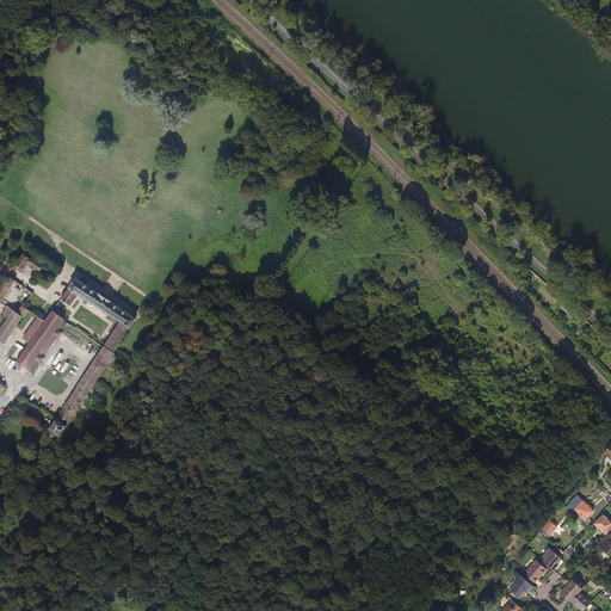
[(32,260),(23,254),(16,264),(24,270),(28,264),(38,272),(44,264),(34,257),(32,260)]
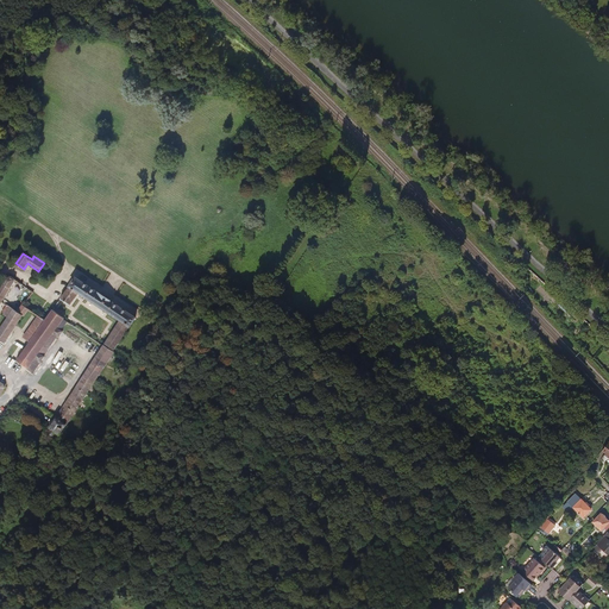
[(0,305),(5,297),(16,280),(11,276),(7,277),(0,288),(0,394),(0,395),(5,388),(4,384),(0,381),(0,305)]
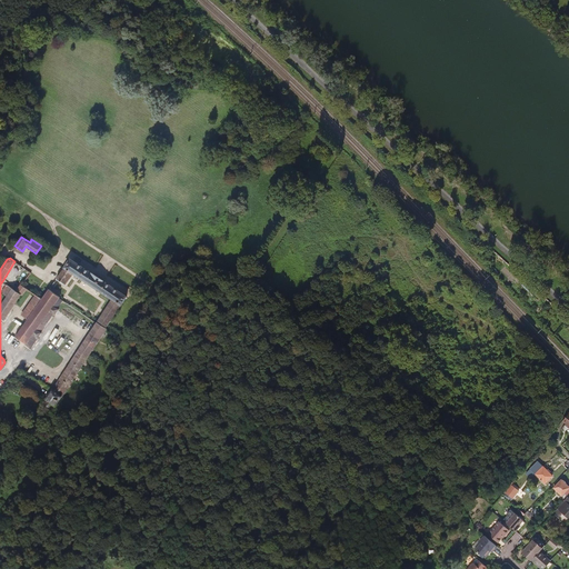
[(112,300),(97,323),(107,329),(106,328),(121,306),(128,297),(92,273),(70,259),(65,268),(58,279),(66,285),(73,273),(112,300)]
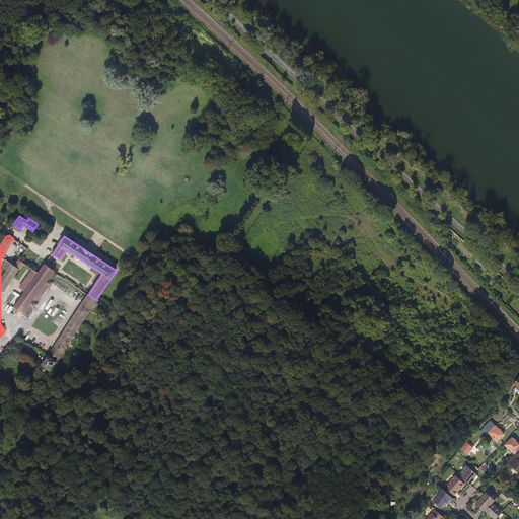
[(20,270),(24,264),(20,261),(19,260),(14,266),(7,261),(3,268),(6,270),(0,280),(0,290),(4,293),(19,269),(20,270)]
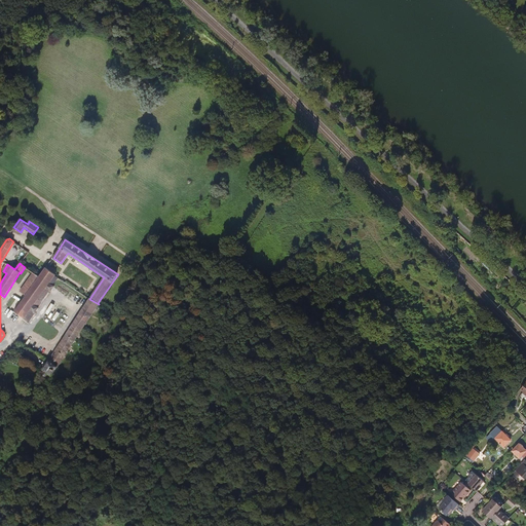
[(52,285),(58,278),(58,277),(54,275),(55,274),(46,268),(39,277),(26,296),(14,311),(29,322),(34,314),(34,313),(41,304),(40,304),(49,291),(50,292),(54,287),(52,285)]
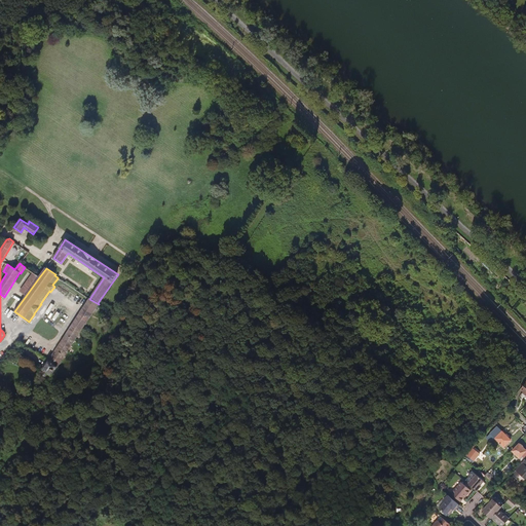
[(26,296),(39,277),(33,273),(20,292),(26,296)]
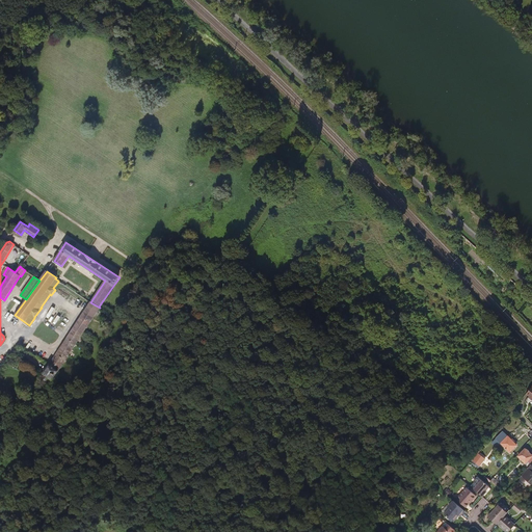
[(89,324),(100,308),(90,302),(90,303),(62,345),(49,365),(58,371),(60,367),(77,342),(80,344),(91,326),(89,324)]
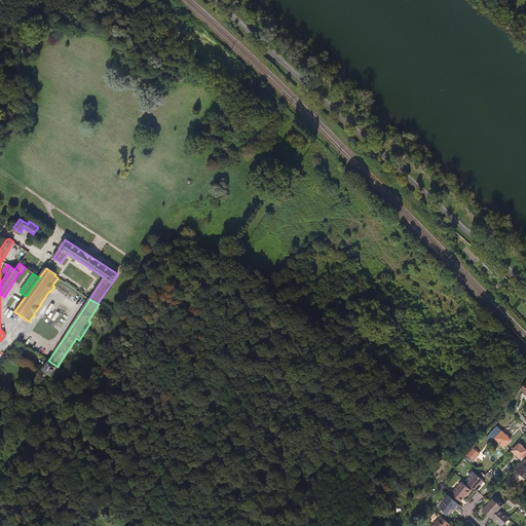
[(51,376),(58,367),(48,361),(42,370),(51,376)]
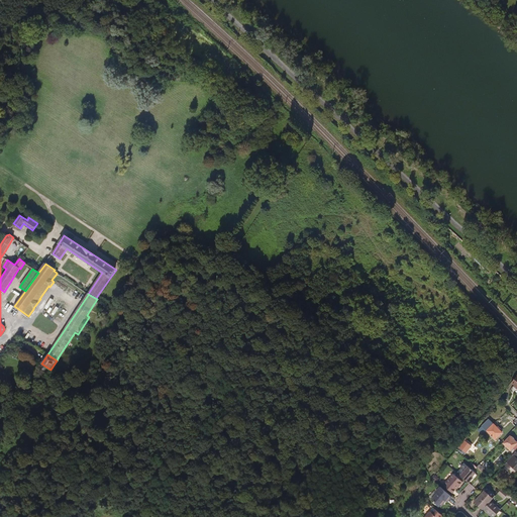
[(495,439),(502,432),(494,423),(491,426),(489,424),(485,428),(487,430),(495,439)]
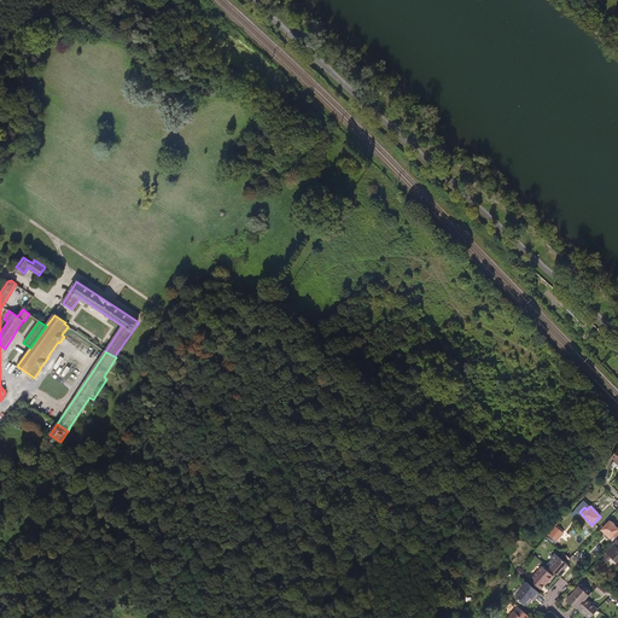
[(610,538),(613,535),(617,530),(617,528),(610,520),(601,530),(610,538)]
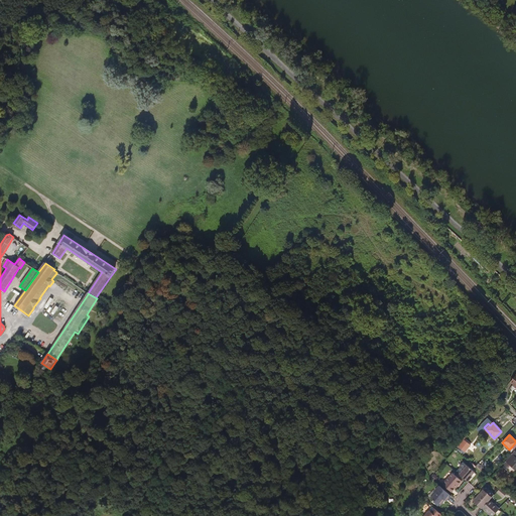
[(464,439),(459,447),(466,453),(471,444),(464,439)]
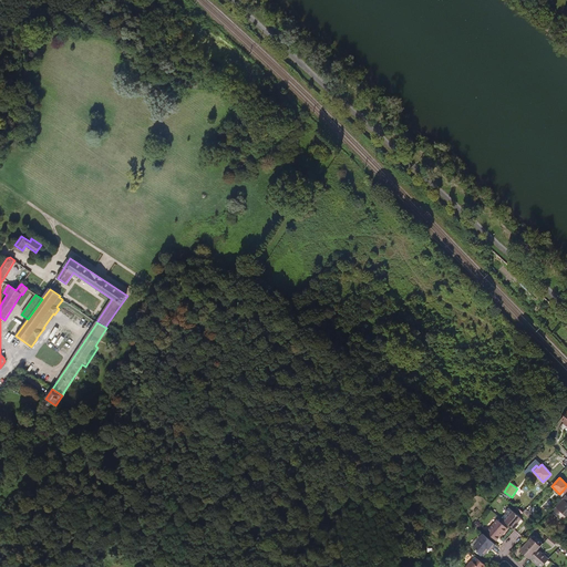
[(566,496),(566,495),(553,509),(557,513),(559,509),(566,516),(566,502),(566,501),(566,496)]
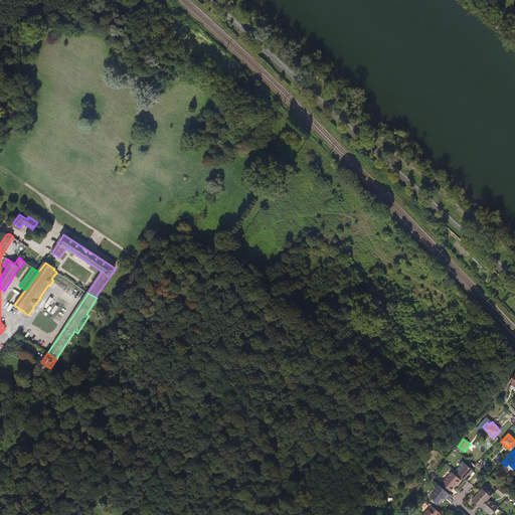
[(460,465),(455,470),(458,473),(466,464),(462,461),(459,464),(460,465)]
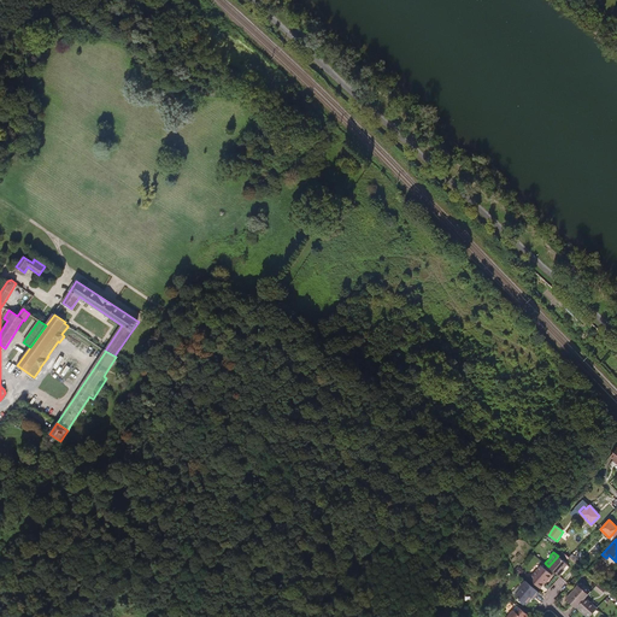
[(580,562),(571,554),(569,557),(577,564),(580,562)]
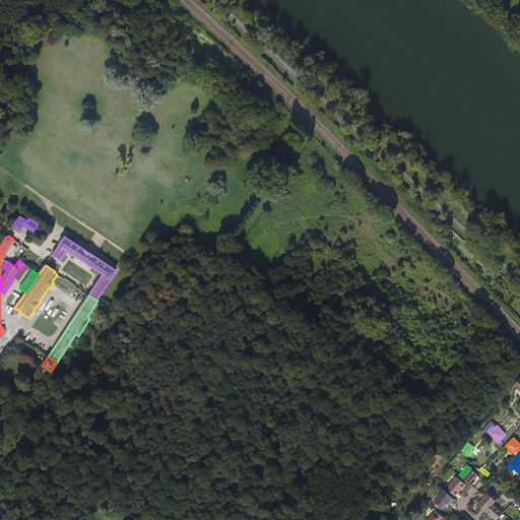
[(470,468),(462,477),(471,485),(474,481),(473,480),(478,475),(470,468)]
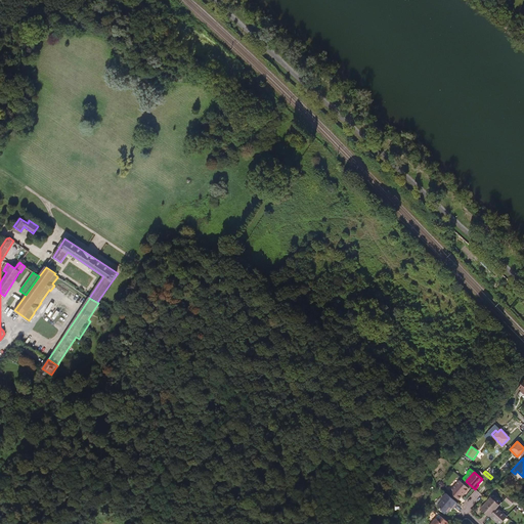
[(460,480),(449,491),(459,498),(462,495),(461,495),(464,491),(466,492),(470,488),(460,480)]
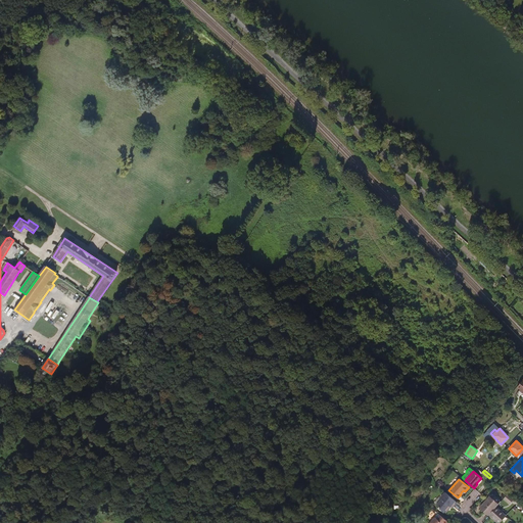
[(453,507),(457,502),(445,491),(440,496),(442,498),(437,505),(444,512),(450,506),(453,507)]
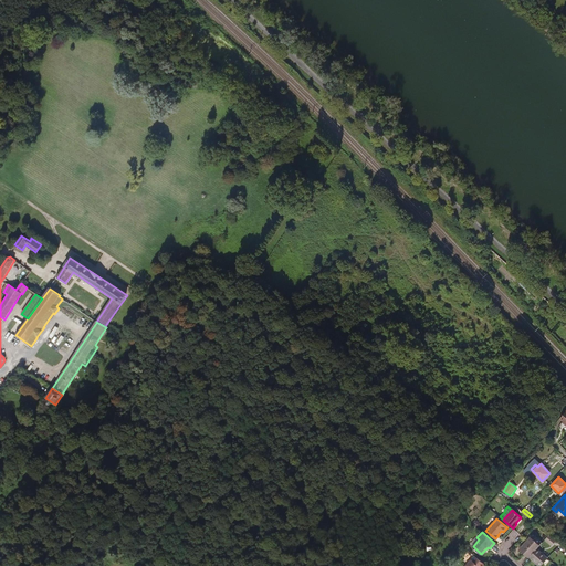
[(552,546),(556,541),(551,535),(549,534),(545,540),(552,546)]
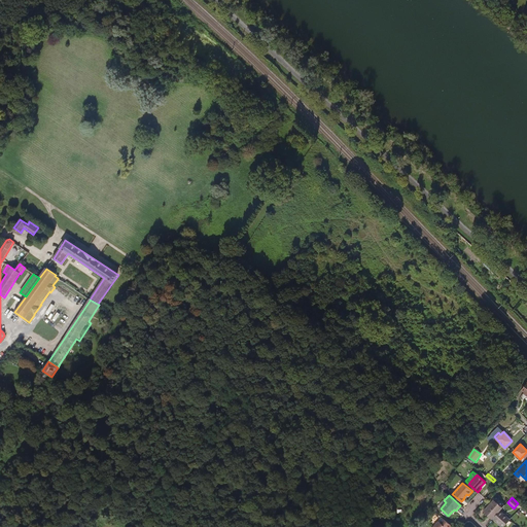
[(484,511),(493,519),(500,511),(504,505),(499,500),(496,502),(493,500),(484,511)]
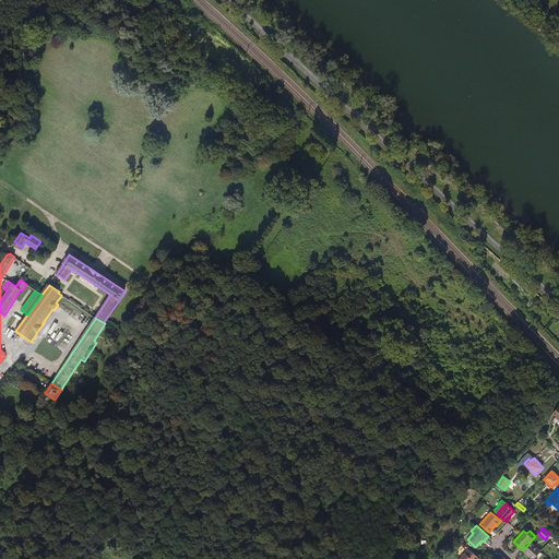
[(523,550),(533,558),(534,558),(539,552),(535,548),(536,547),(531,542),(523,550)]
